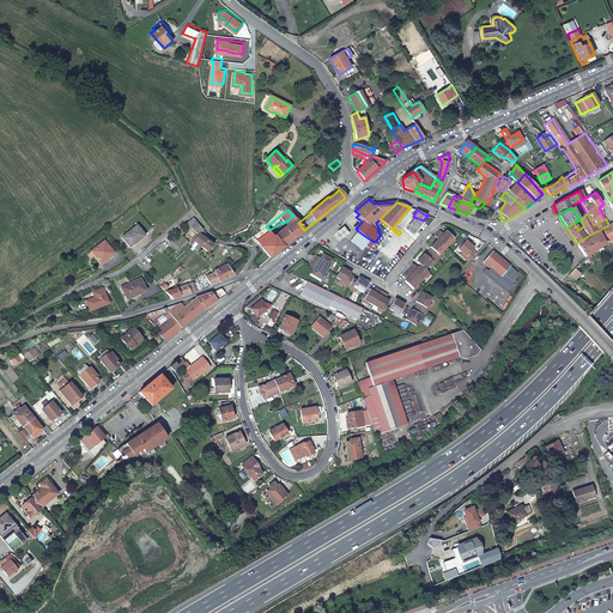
[(401,232),(410,238),(418,230),(429,214),(423,220),(414,217),(401,232)]
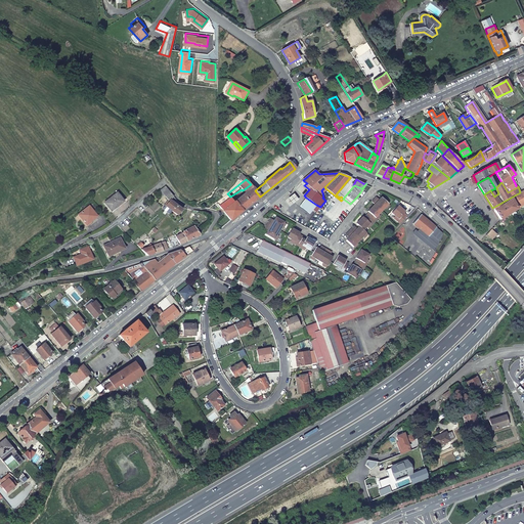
[(253,186),(251,184),(243,190),(245,193),(253,186)]
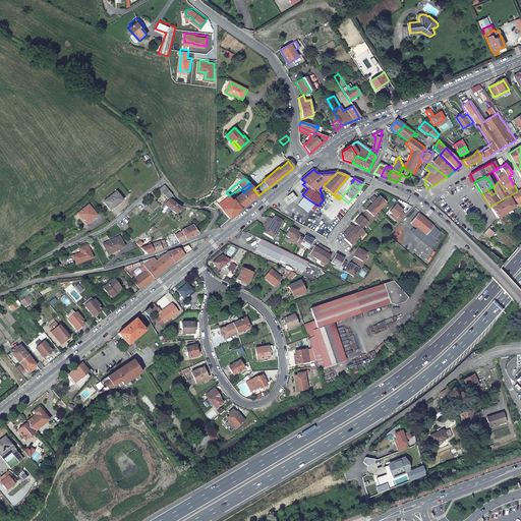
[(181,204),(165,184),(160,189),(168,199),(162,206),(162,208),(167,212),(170,209),(171,210),(176,214),(183,206),(181,204)]
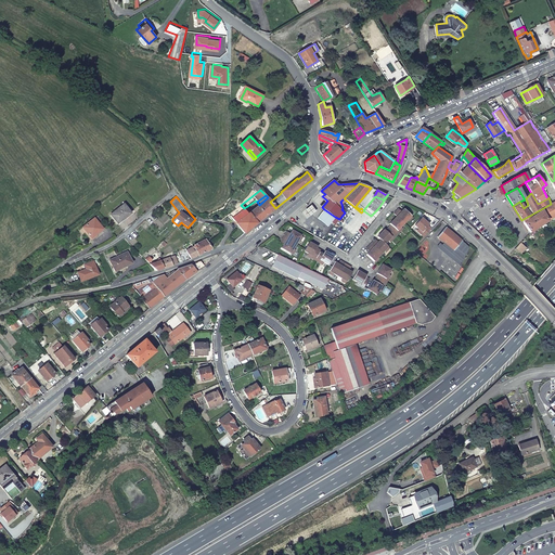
[(270,202),(268,197),(259,205),(248,214),(257,223),(275,208),(270,202)]
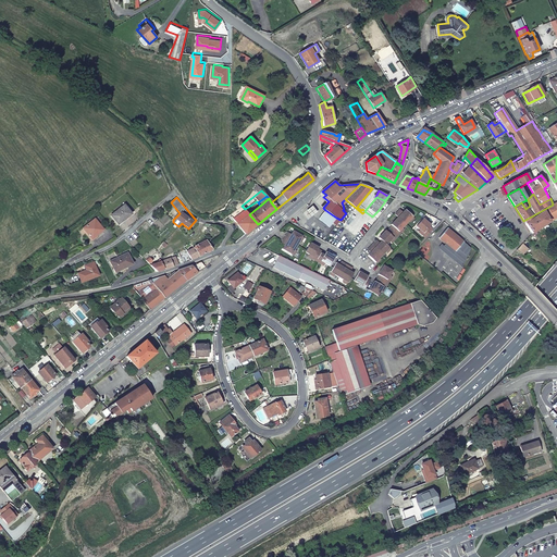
[(120,222),(134,211),(126,201),(112,213),(120,222)]
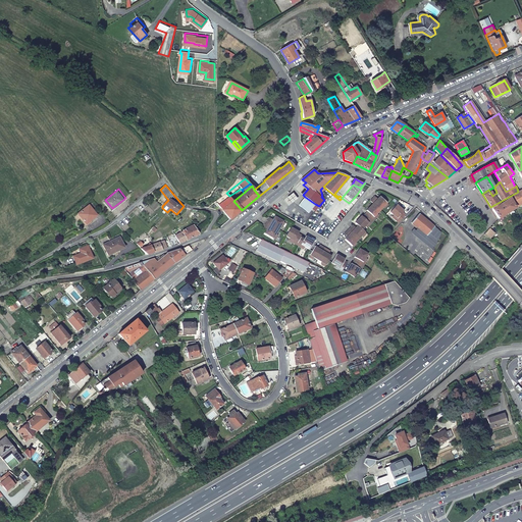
[(521,204),(521,198),(518,192),(509,197),(514,208),(516,207),(521,204)]
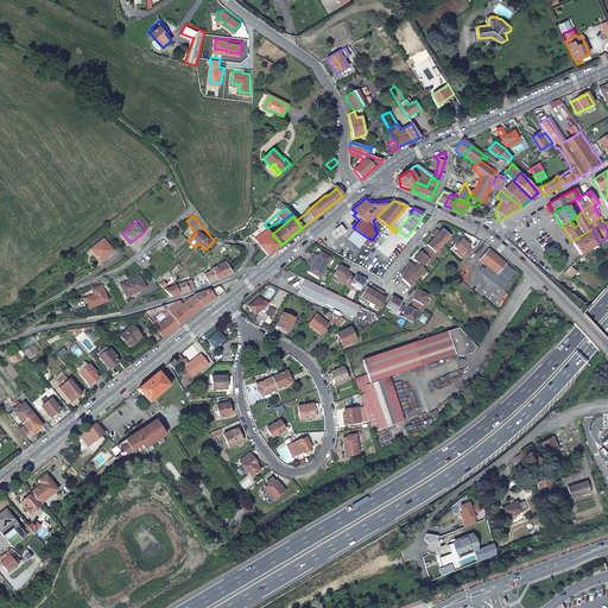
[(267,228),(264,225),(251,235),(254,240),(255,241),(259,245),(260,247),(267,257),(282,245),(272,234),(271,234),(267,228)]
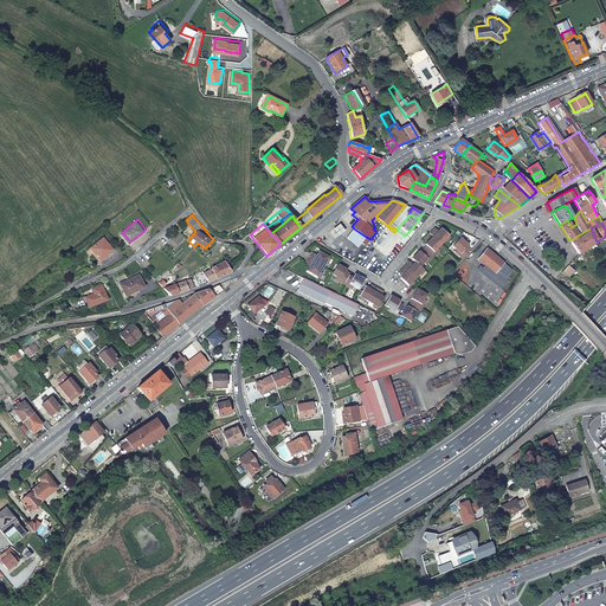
[(331,230),(336,237),(345,230),(340,224),(331,230)]
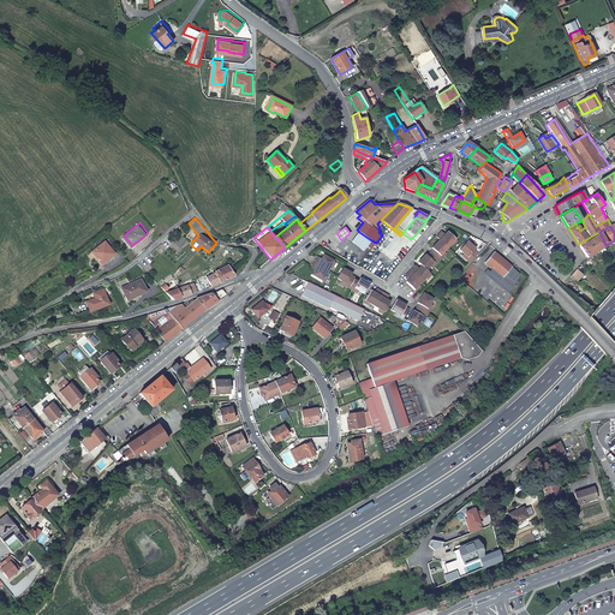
[(371,240),(359,232),(353,242),(365,250),(371,240)]
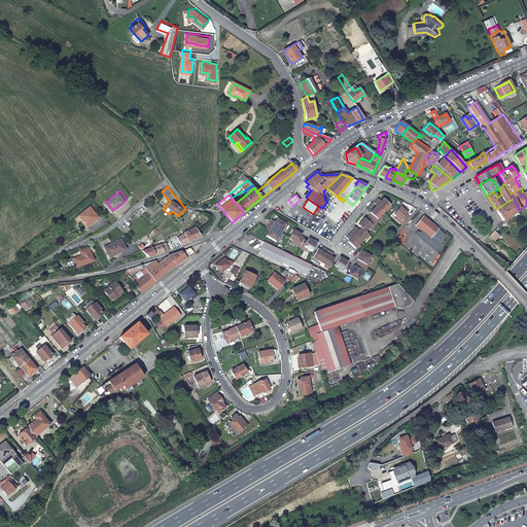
[(377,205),(384,212),(387,208),(389,206),(390,205),(383,199),(380,202),(377,199),(374,203),(377,205)]
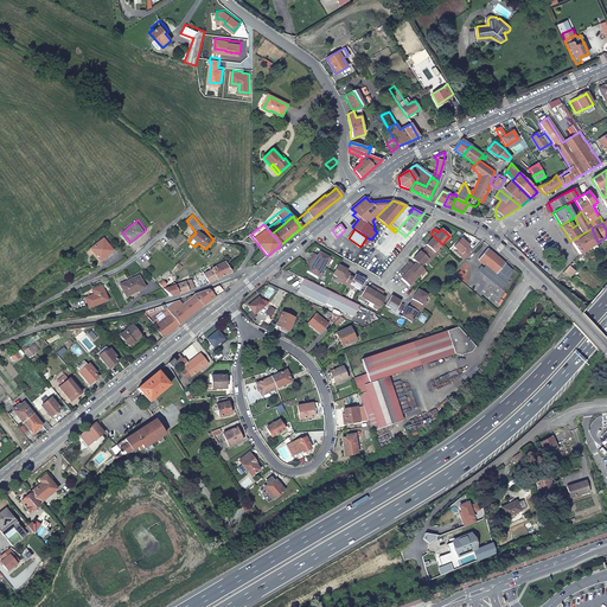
[(598,242),(592,229),(570,241),(580,255),(598,242)]
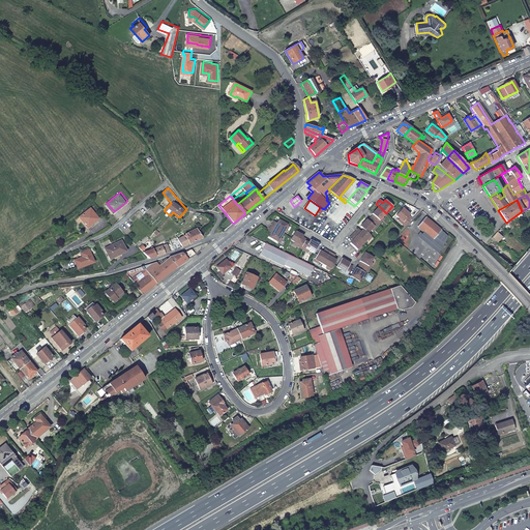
[(91,206),(81,214),(90,226),(100,216),(91,206)]
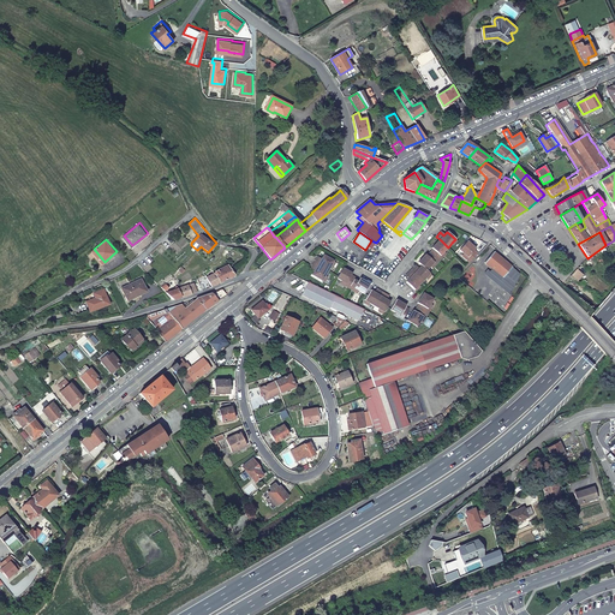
[(442,257),(440,256),(443,251),(448,248),(440,239),(431,248),(434,250),(430,254),(439,261),(442,257)]
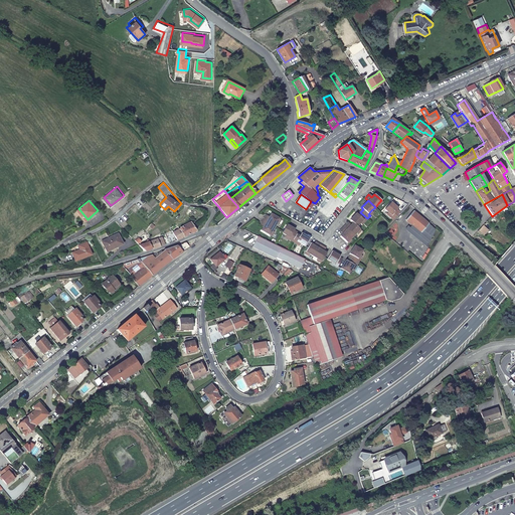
[(393,220),(399,214),(396,211),(398,209),(391,203),(385,209),(388,213),(391,216),(390,217),(393,220)]
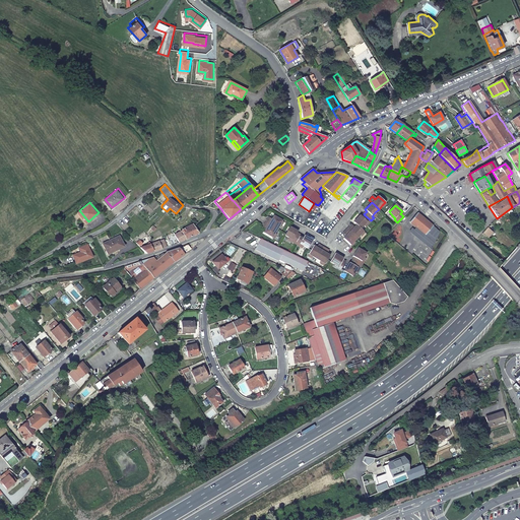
[(355,224),(360,229),(363,225),(367,221),(369,223),(371,220),(364,214),(362,216),(355,211),(349,218),(355,224)]
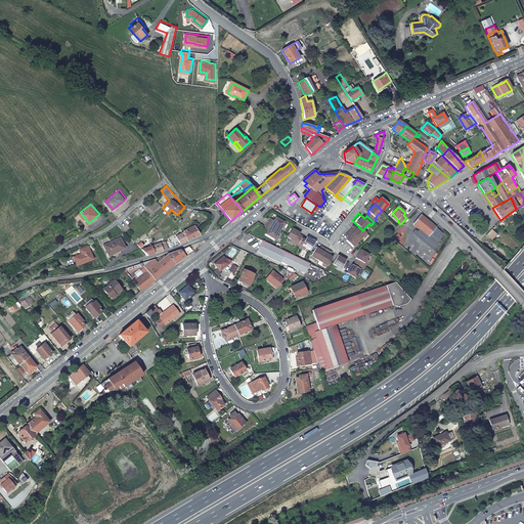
[(421,216),(413,224),(420,229),(418,232),(430,244),(428,246),(434,252),(442,234),(436,229),(421,216)]
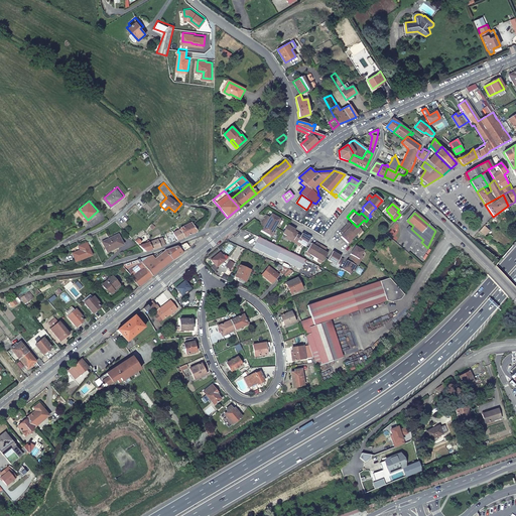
[(264,220),(275,227),(277,223),(280,219),(272,214),(270,218),(266,216),(264,220)]
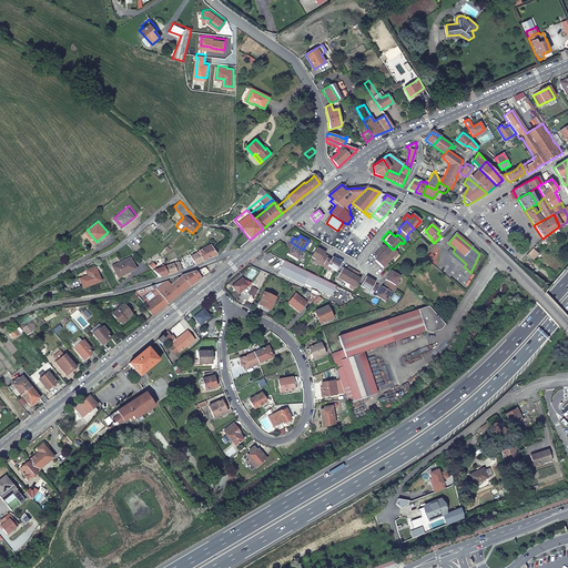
[(190,249),(192,251),(210,243),(208,240),(190,249)]
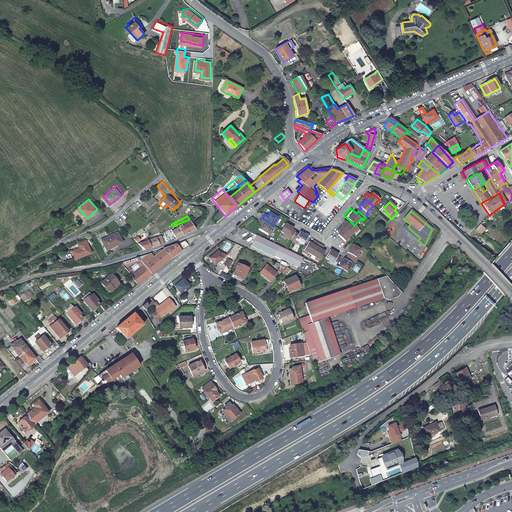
[(260,228),(268,233),(271,229),(273,225),(262,218),(259,222),(263,224),(260,228)]
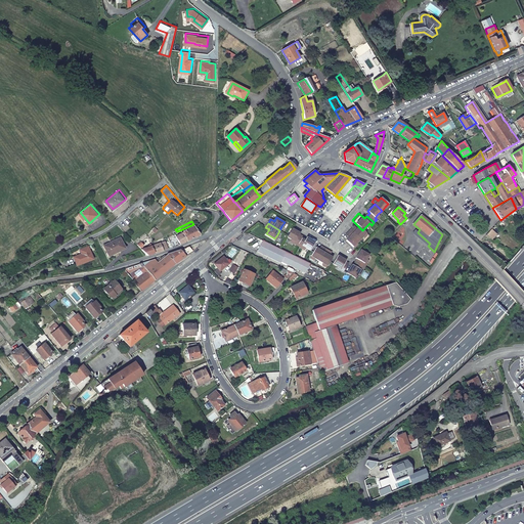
[(180,244),(200,234),(194,226),(175,234),(180,244)]
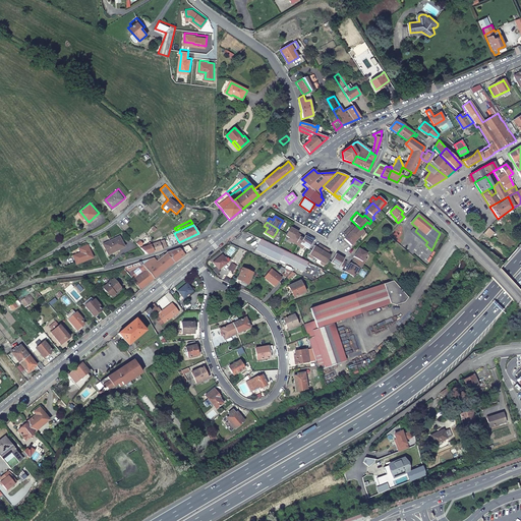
[(351,226),(347,230),(357,238),(360,235),(363,232),(360,229),(356,225),(353,228),(351,226)]
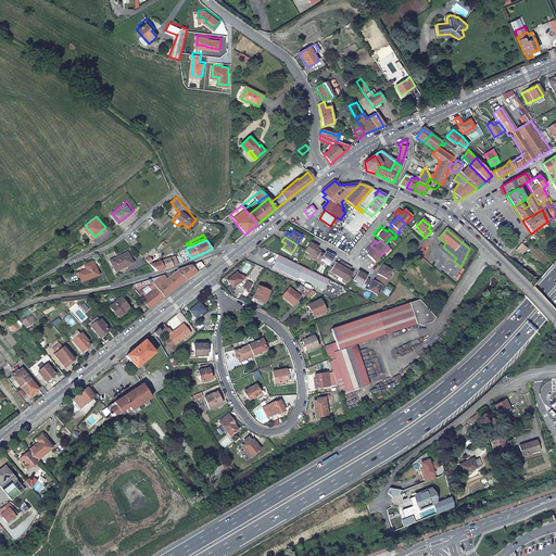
[(313,255),(312,258),(316,261),(321,252),(318,250),(319,248),(311,243),(305,251),(310,253),(313,255)]
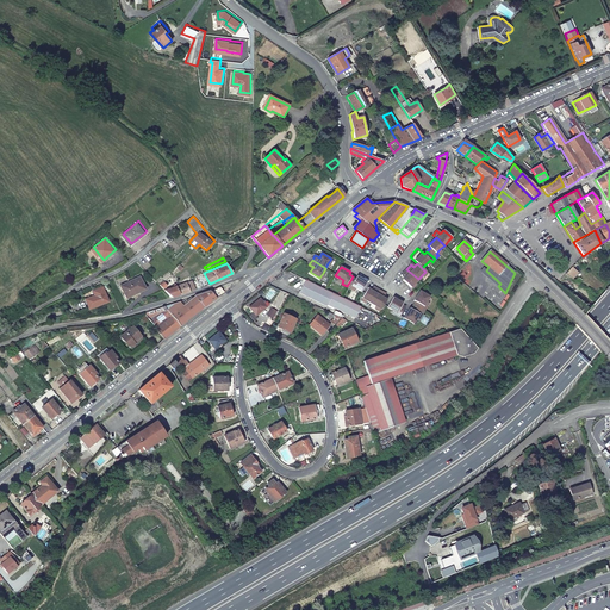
[(500,284),(486,271),(483,268),(480,271),(498,286),(500,284)]
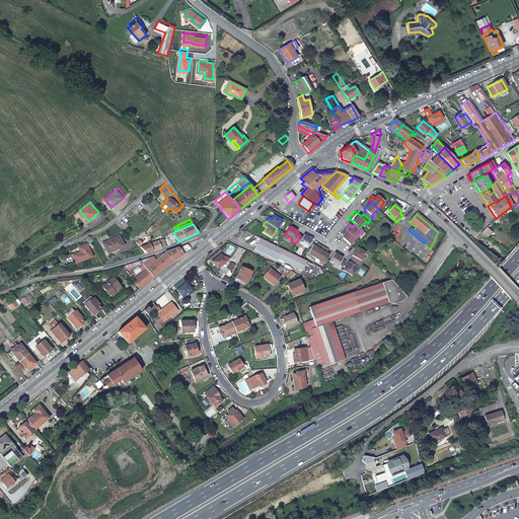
[(490,231),(487,228),(480,234),(486,237),(490,231)]
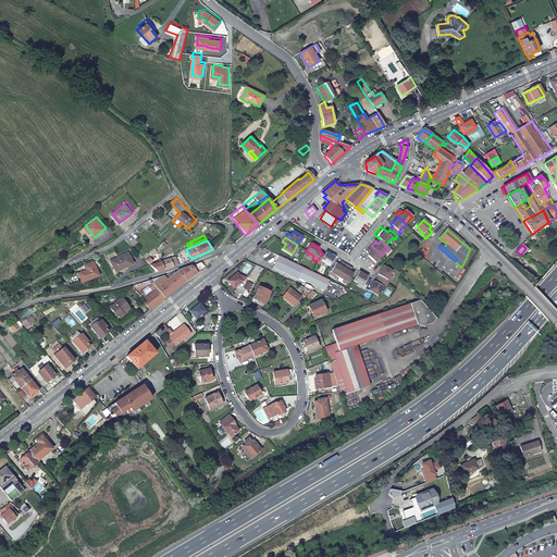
[(378,259),(382,255),(371,246),(368,249),(371,252),(368,256),(374,262),(378,259)]
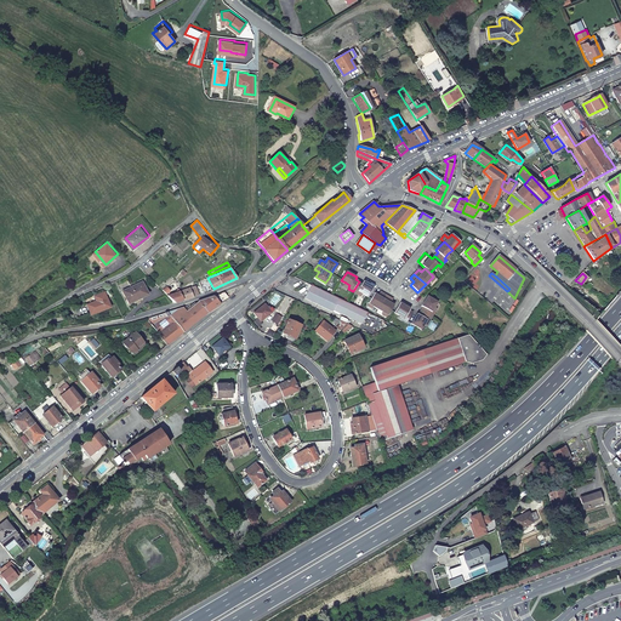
[(359,281),(353,291),(357,292),(358,290),(364,294),(369,296),(374,288),(364,281),(363,284),(359,281)]
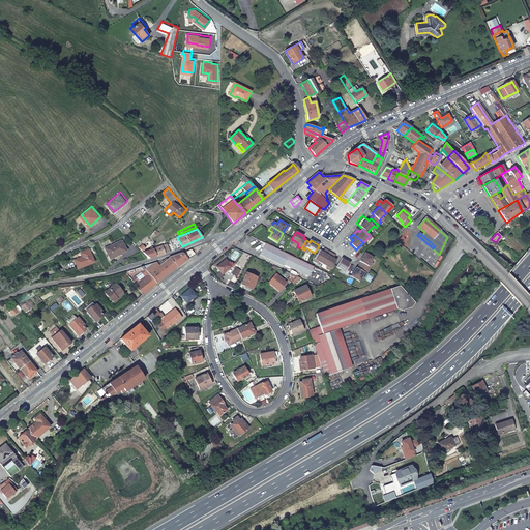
[(106,249),(112,261),(127,253),(122,241),(106,249)]
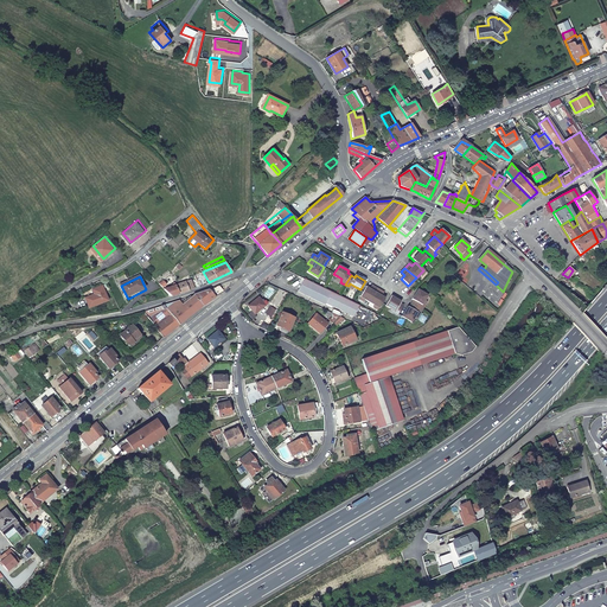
[(178,283),(180,292),(195,288),(192,279),(178,283)]
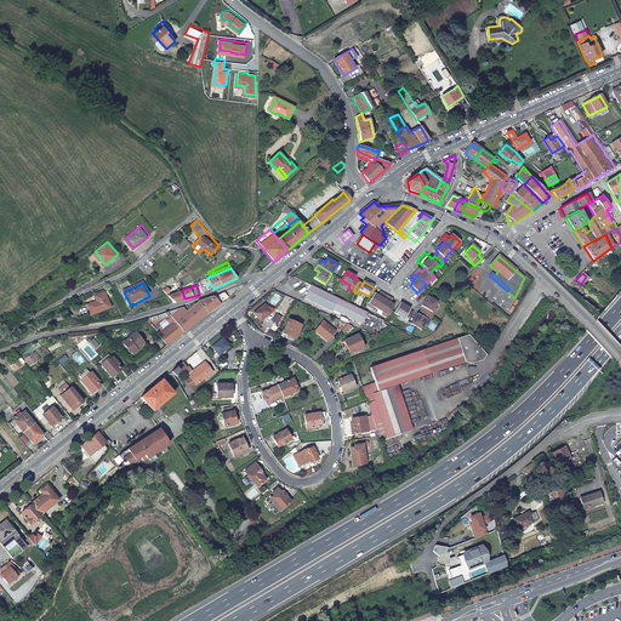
[(362,324),(368,312),(312,285),(305,298),(332,312),(334,309),(362,324)]
